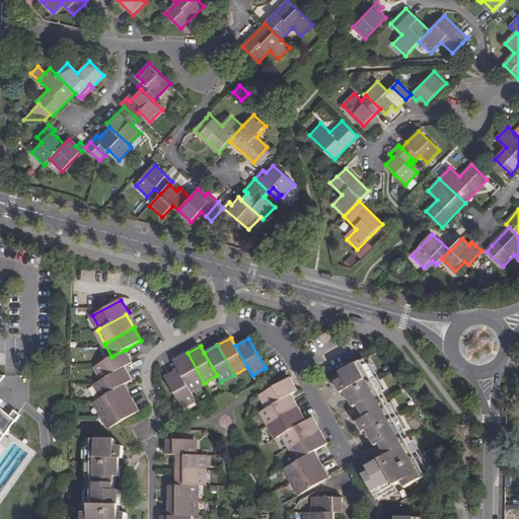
[(97,366),(104,379),(126,367),(133,363),(126,350),(112,357),(97,366)]
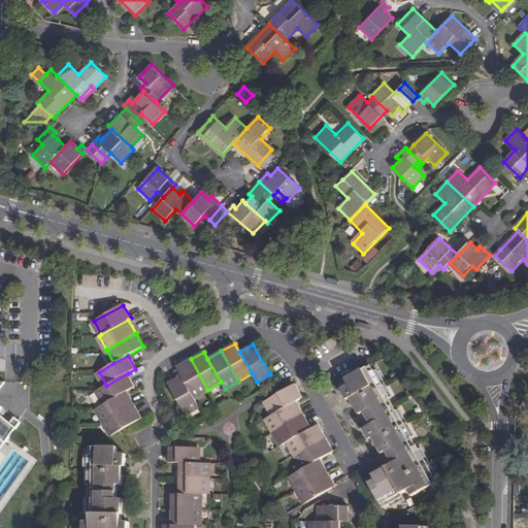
[(182,376),(194,397),(207,390),(191,359),(176,367),(182,376)]
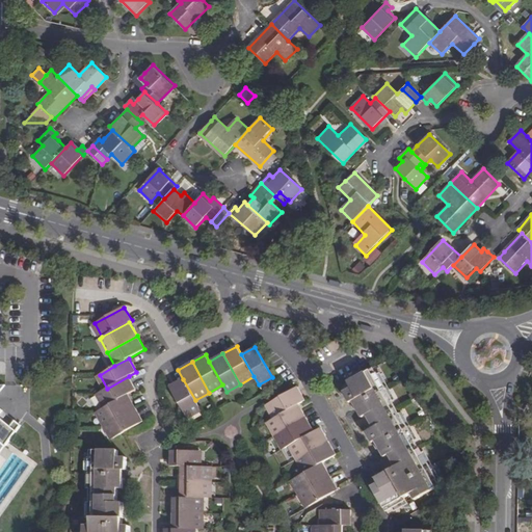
[(373,487),(387,511),(406,501),(404,498),(411,494),(415,500),(440,485),(374,370),(349,383),(352,390),(345,394),(351,405),(354,403),(364,419),(368,417),(374,428),(367,433),(373,444),(376,442),(386,458),(390,455),(397,468),(376,479),(378,484),(373,487)]
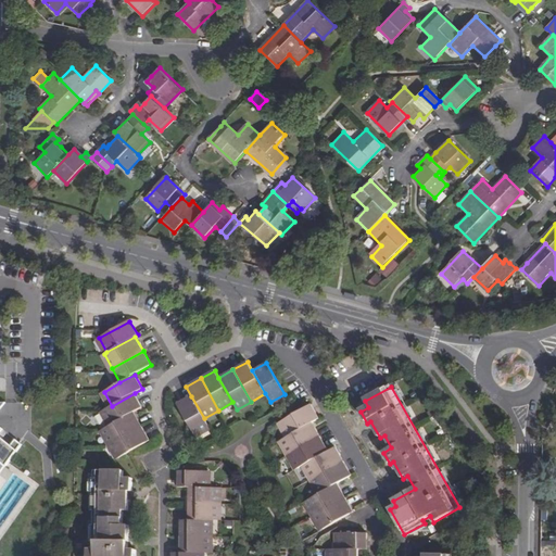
[(103,411),(111,425),(134,412),(142,407),(135,393),(112,406),(103,411)]
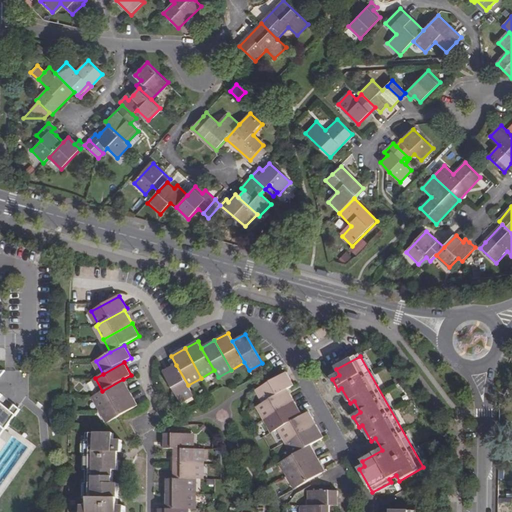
[(163,372),(179,401),(192,394),(188,385),(176,365),(163,372)]
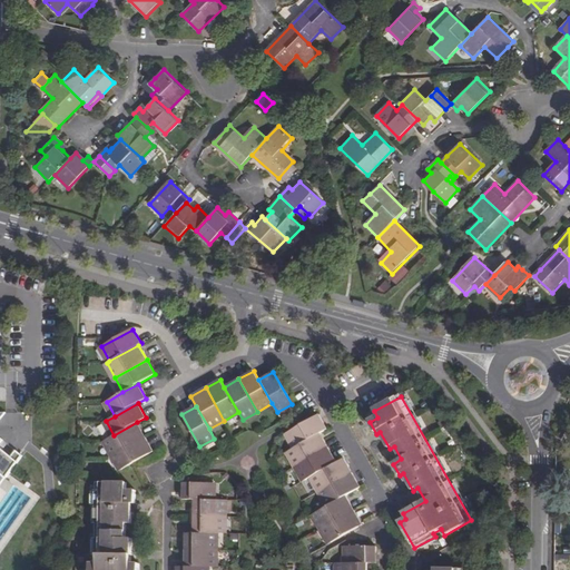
[(288,432),(296,446),(321,434),(327,430),(320,415),(288,432)]
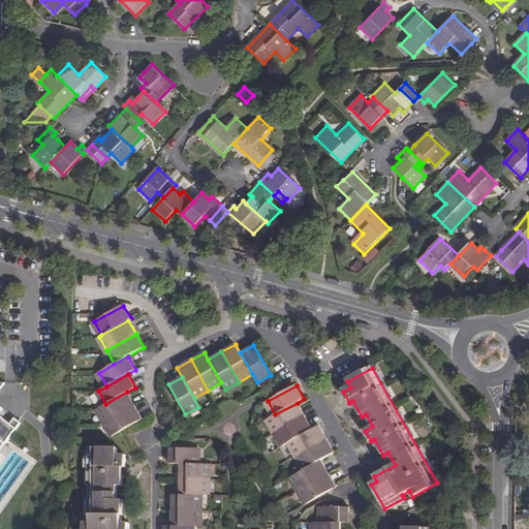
[(98,408),(106,422),(135,406),(127,392),(105,404),(98,408)]
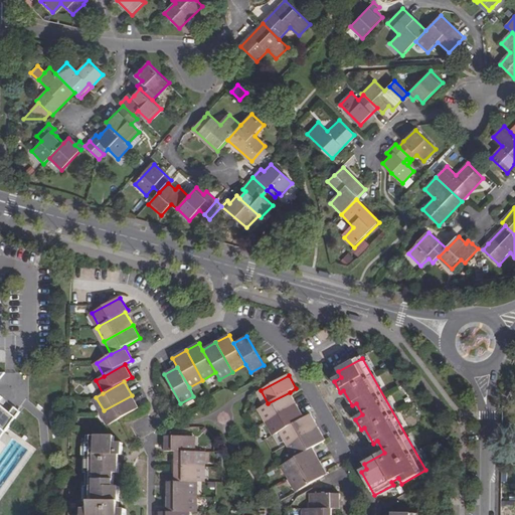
[(262,407),(269,420),(297,405),(290,392),(268,403),(262,407)]
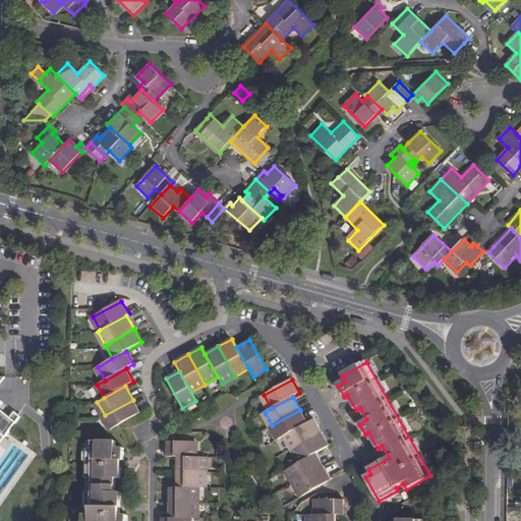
[(0,445),(6,438),(22,418),(16,413),(11,418),(0,408),(0,407),(4,403),(0,399),(0,445)]
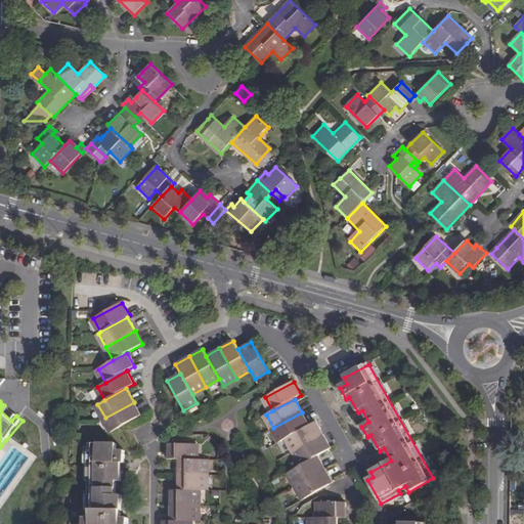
[(105,418),(113,431),(141,416),(134,402),(105,418)]
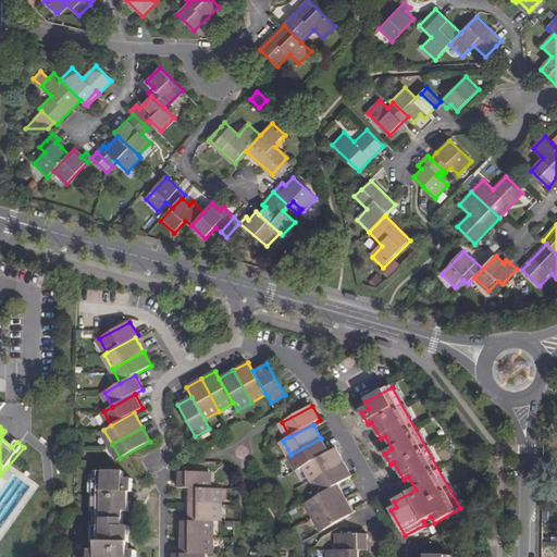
[(291,455),(298,469),(306,466),(330,453),(321,438),(291,455)]
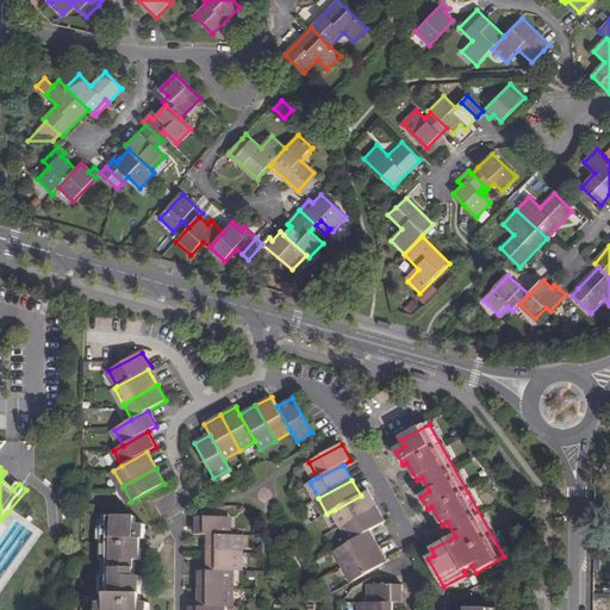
[(335,510),(343,526),(378,506),(368,491),(361,496),(335,510)]
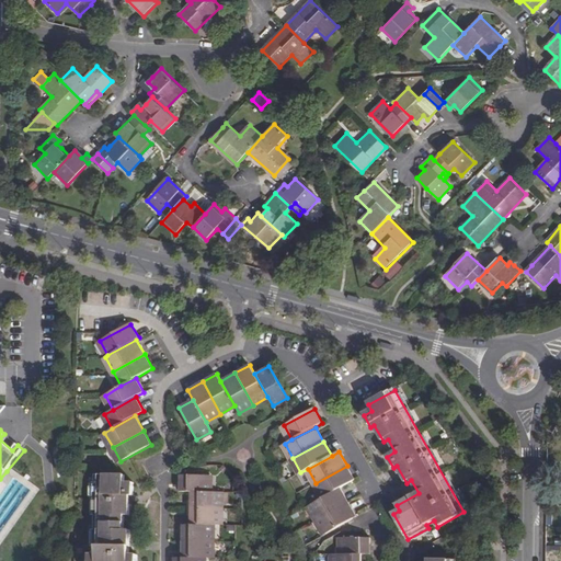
[(316,483),(324,497),(341,488),(355,480),(347,466),(316,483)]
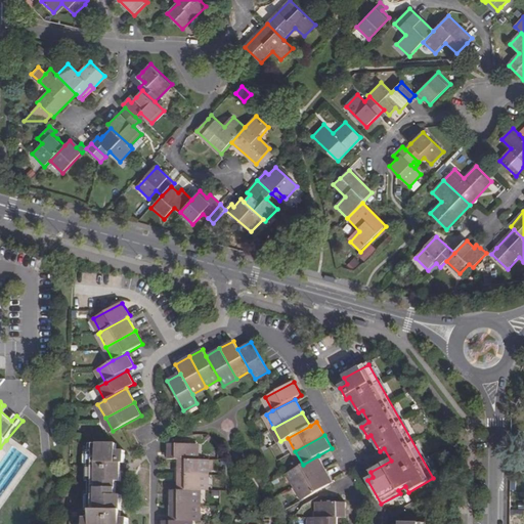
[(12,445),(6,440),(0,447),(7,452),(12,445)]
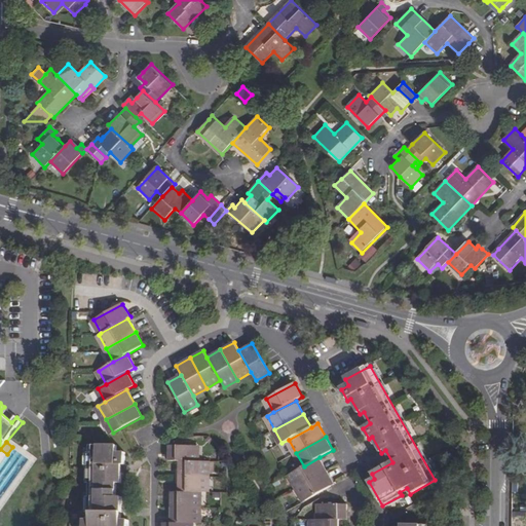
[(83,525),(127,525),(128,521),(123,520),(123,497),(116,497),(116,483),(121,483),(121,464),(125,464),(125,453),(117,452),(117,446),(88,445),(88,512),(91,513),(91,520),(83,520),(83,525)]
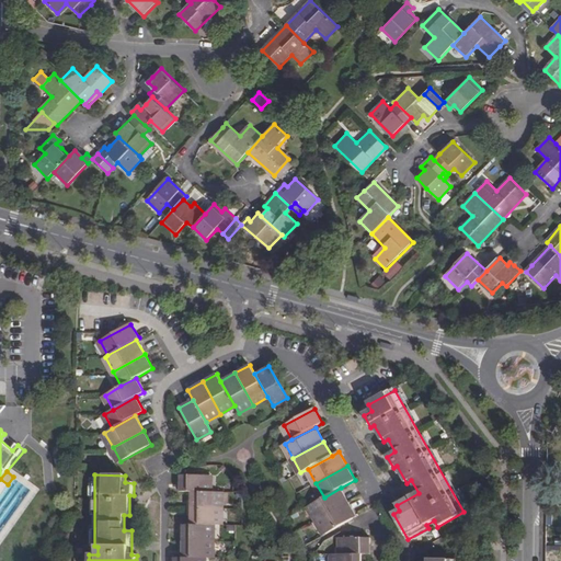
[(181,476),(181,491),(191,492),(209,492),(209,476),(181,476)]
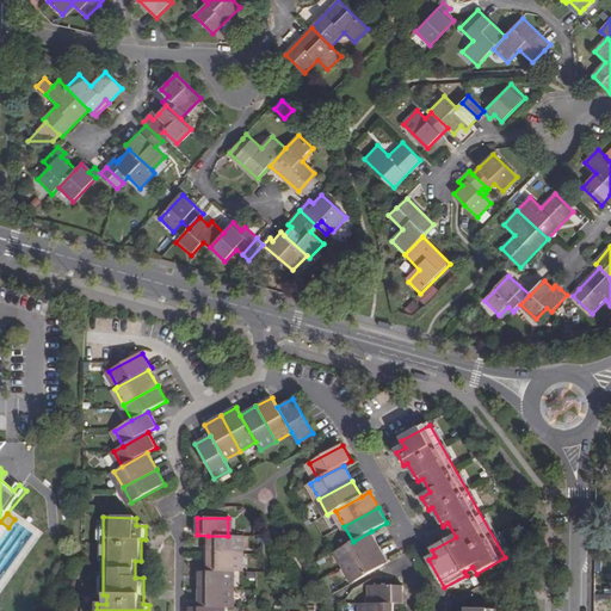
[(337,551),(346,566),(380,548),(371,531),(353,542),(337,551)]
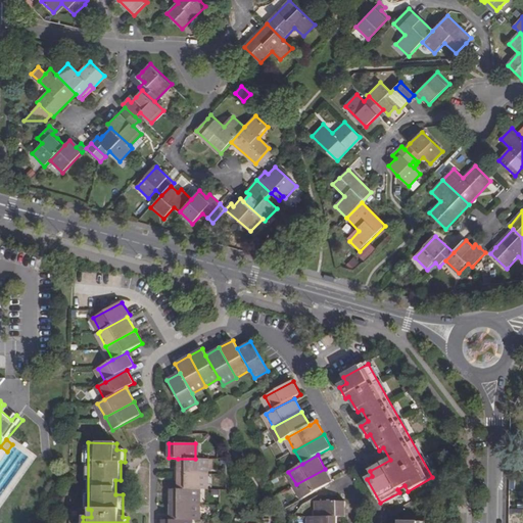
[(178,459),(178,474),(205,474),(205,459),(195,459),(178,459)]
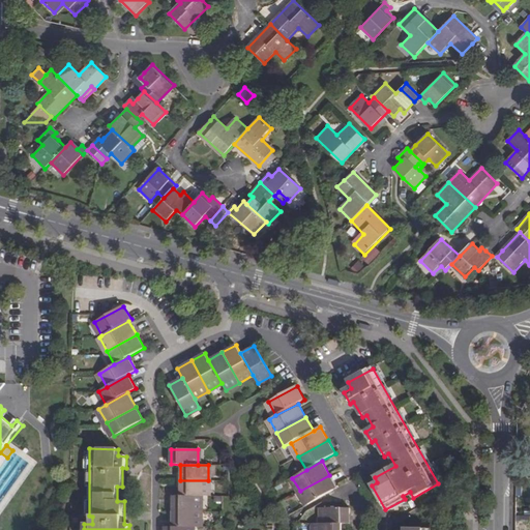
[(300,491),(307,504),(337,488),(329,475),(300,491)]
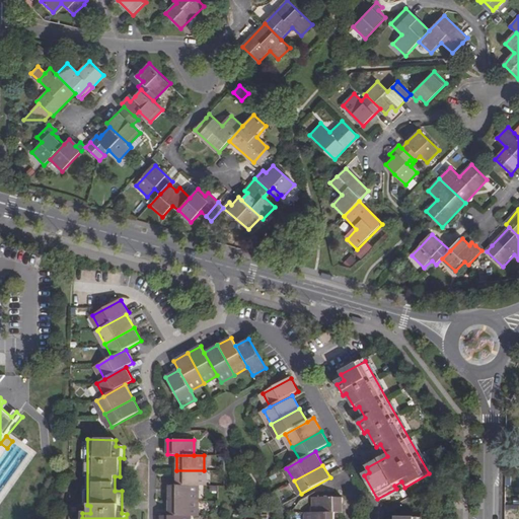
[(176,470),(176,486),(196,486),(204,486),(204,470),(176,470)]
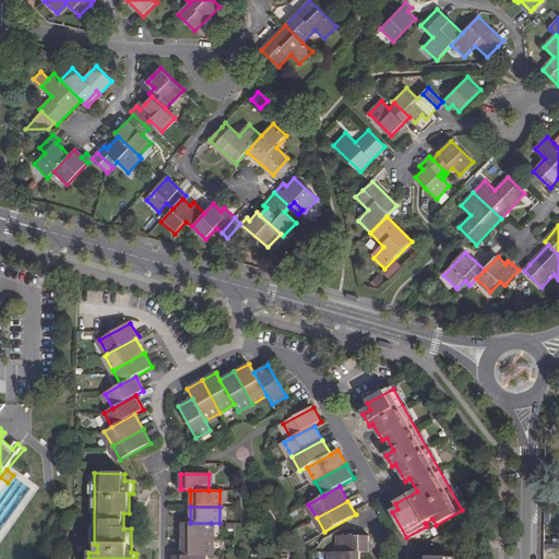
[(182,523),(182,539),(211,539),(211,523),(190,523),(182,523)]
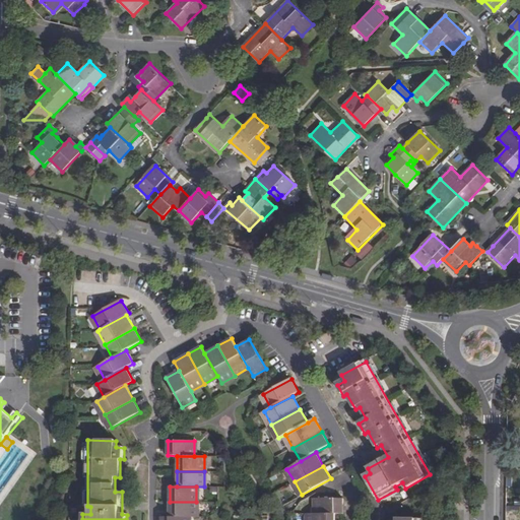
[(317,499),(317,514),(335,514),(343,514),(343,499),(317,499)]
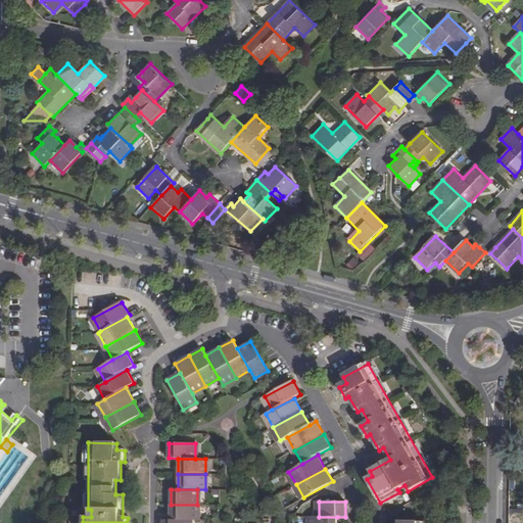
[(171,505),(171,520),(189,520),(197,520),(197,505),(171,505)]
